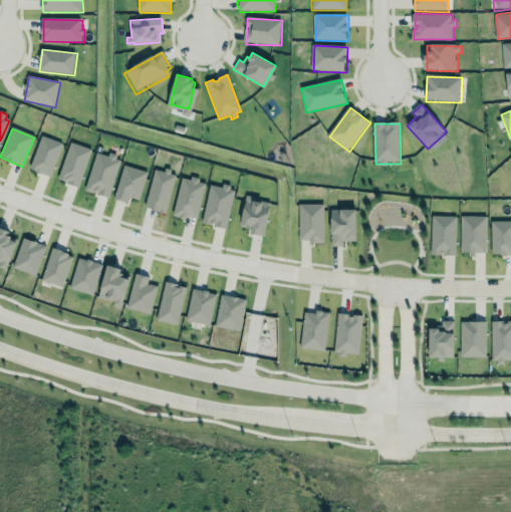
[(42,136),(30,169),(48,177),(63,145),(42,136)]
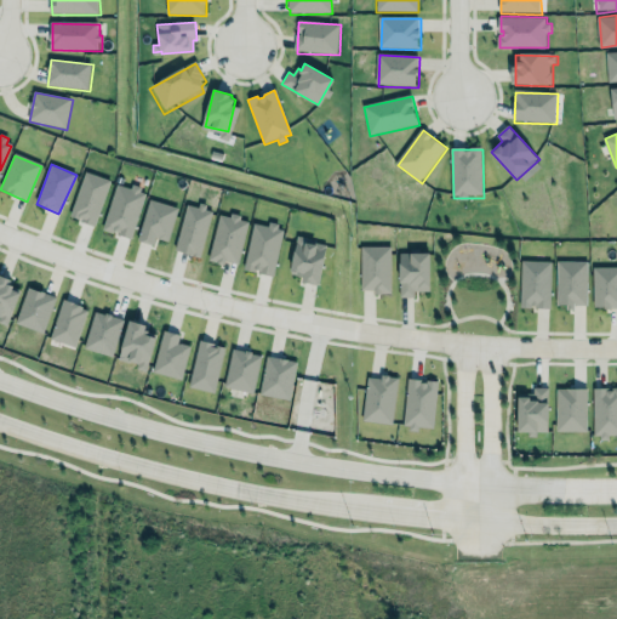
[(113,181),(86,174),(73,219),(98,227),(113,181)]
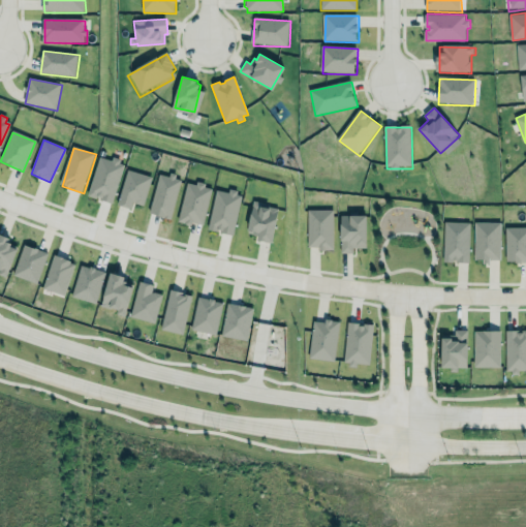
[(99,158),(86,196),(112,205),(125,166),(120,164),(121,161),(114,158),(113,162),(99,158)]
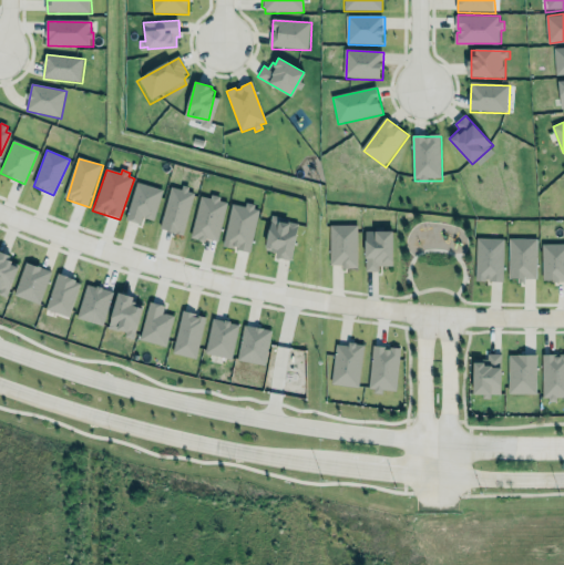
[(136,183),(126,219),(141,225),(143,217),(153,221),(162,191),(136,183)]
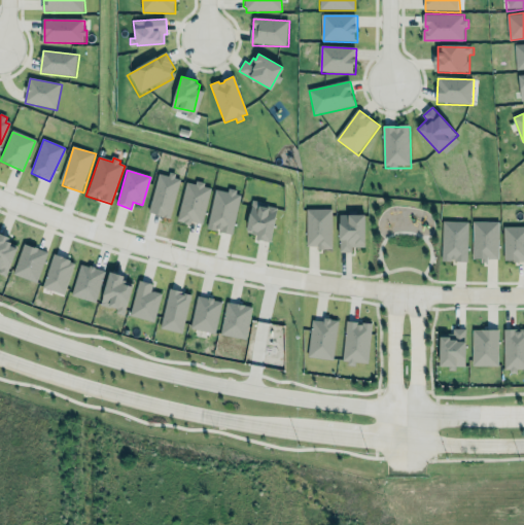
[(182,179),(161,173),(150,214),(172,219),(182,179)]
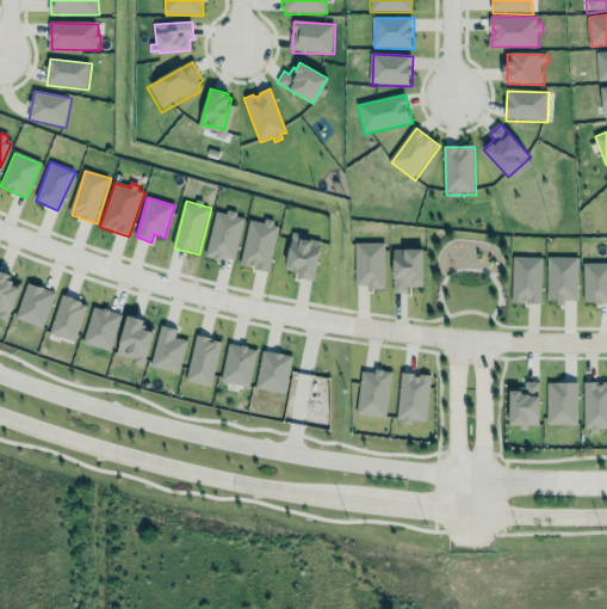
[(247,217),(218,211),(208,257),(236,264),(247,217)]
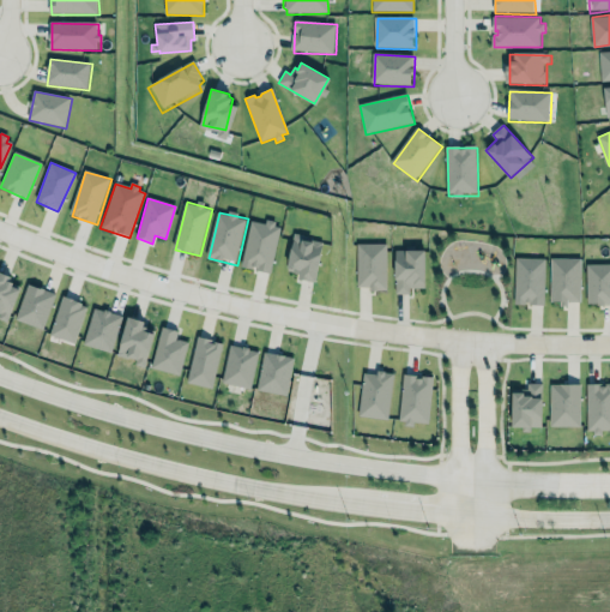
[(251,222),(265,225),(266,220),(273,221),(272,227),(279,228),(270,275),(255,271),(257,267),(253,265),(252,270),(241,267),(251,222)]
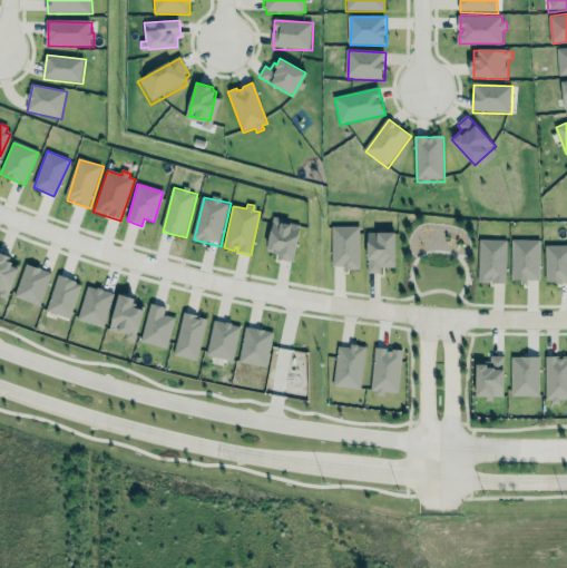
[(270,253),(279,254),(279,261),(296,263),(301,226),(284,224),(285,219),(274,218),(270,253)]
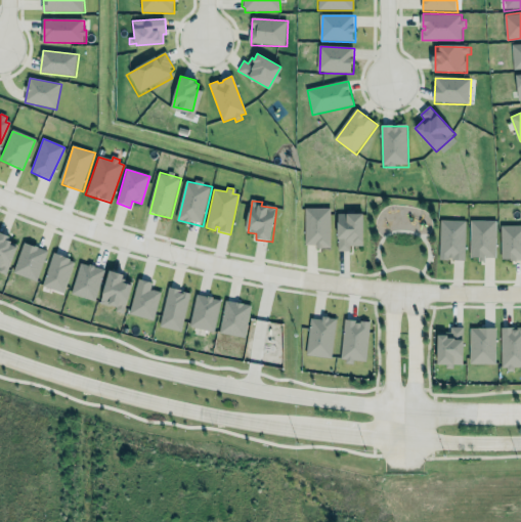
[(331,209),(306,209),(307,246),(316,246),(317,249),(332,249),(331,209)]
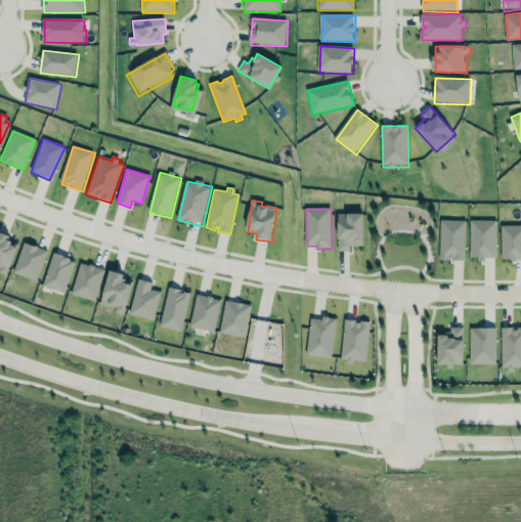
[(339,212),(339,251),(351,251),(350,246),(363,246),(364,213),(339,212)]
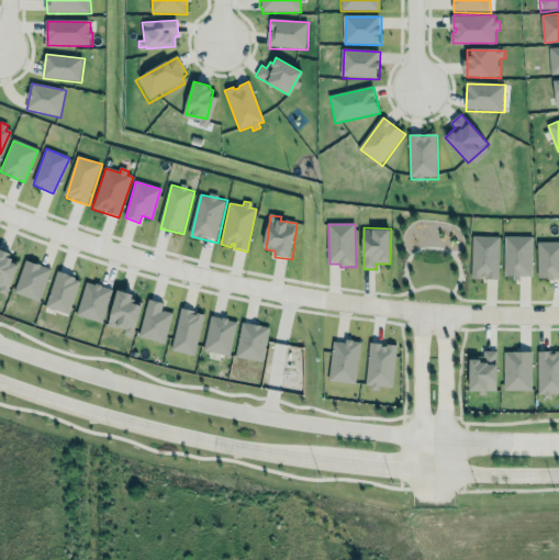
[(474,235),(502,236),(500,279),(487,278),(488,277),(483,275),(483,278),(473,278),(474,235)]
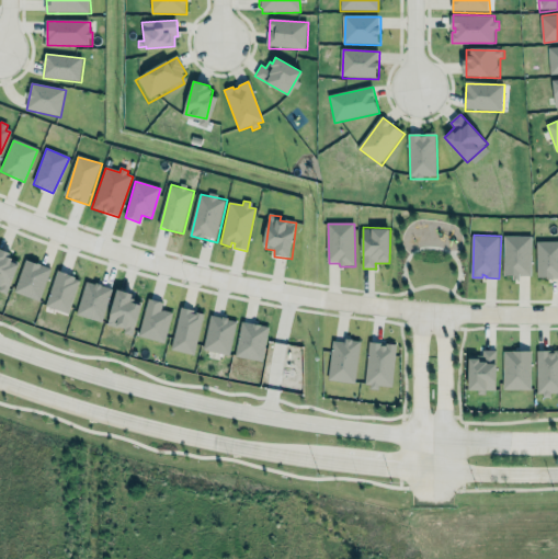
[(507,236),(533,237),(533,275),(521,275),(521,280),(514,280),(515,274),(505,275),(507,236)]
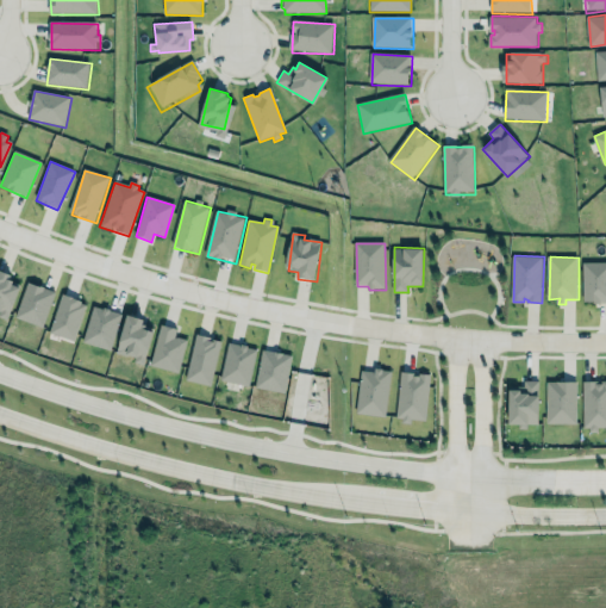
[(605,262),(585,262),(586,301),(605,302),(605,262)]
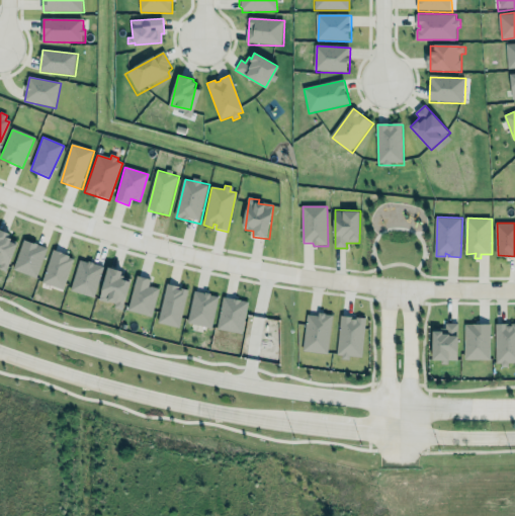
[(0,229),(0,270),(6,273),(20,241),(15,240),(14,243),(10,241),(11,238),(7,236),(8,233),(0,229)]
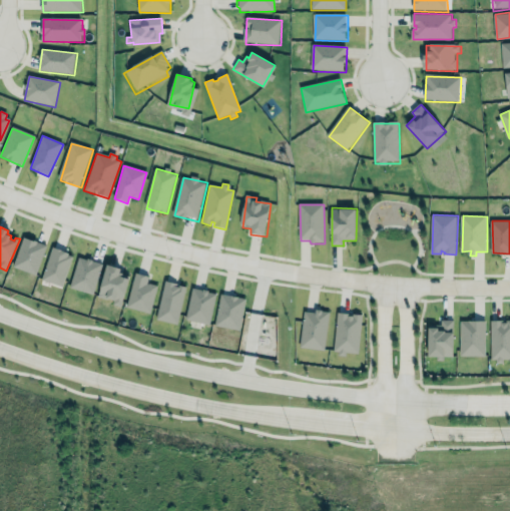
[(13,267),(23,237),(38,242),(37,244),(44,247),(34,275),(13,267)]
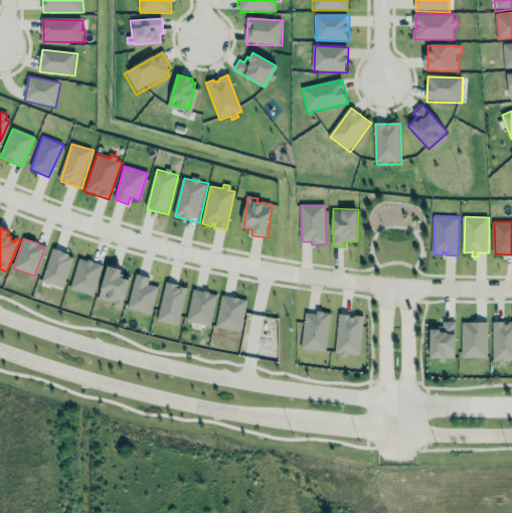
[(73,259),(63,290),(41,282),(52,246),(62,249),(70,254),(73,259)]
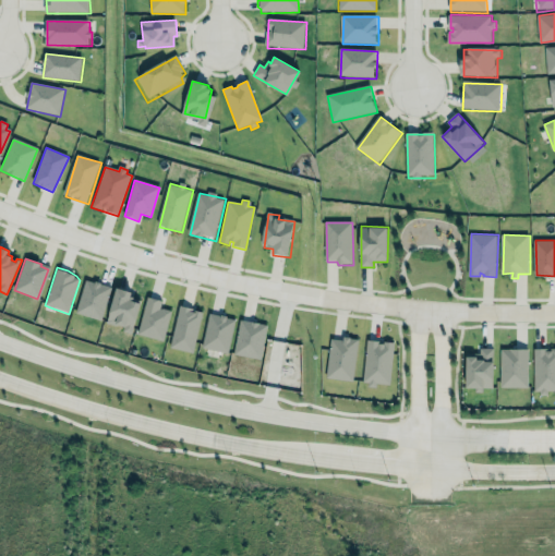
[(85,280),(76,313),(101,321),(111,289),(101,286),(103,283),(96,281),(95,283),(85,280)]
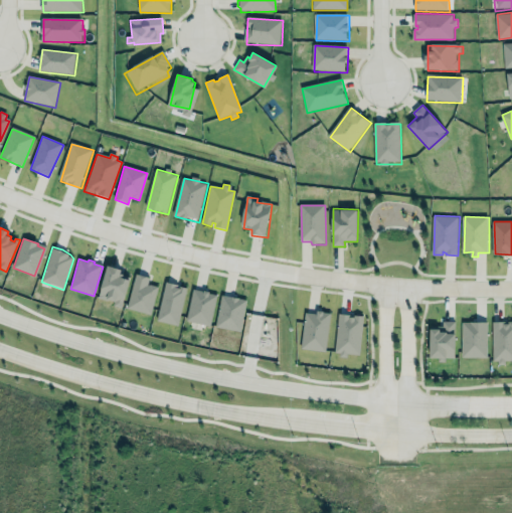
[(102,300),(116,303),(115,307),(125,309),(130,279),(123,278),(124,271),(108,268),(102,300)]
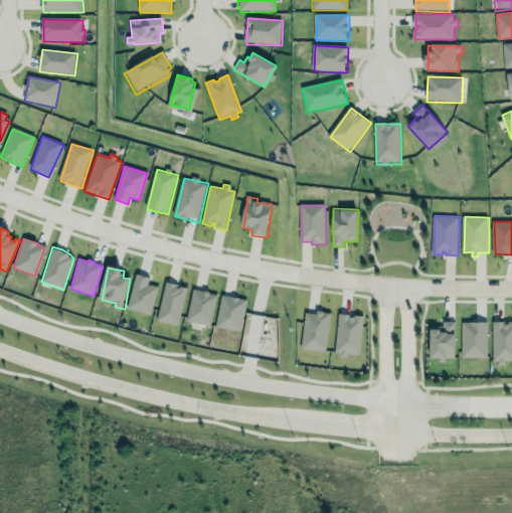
[(135,275),(127,309),(150,315),(157,288),(148,286),(149,278),(135,275)]
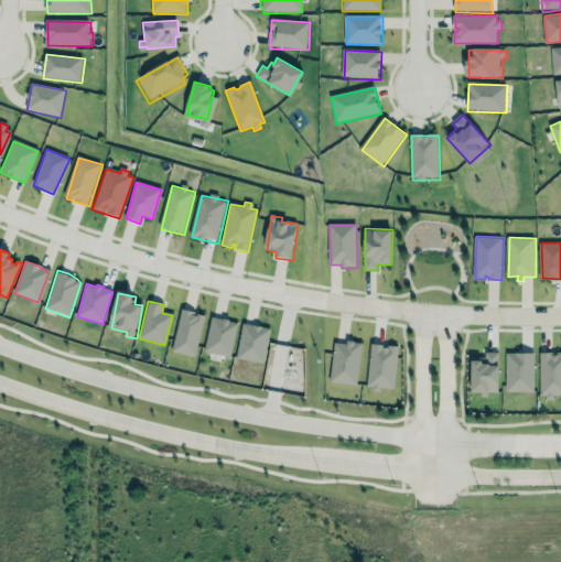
[(207,316),(184,311),(173,353),(196,358),(207,316)]
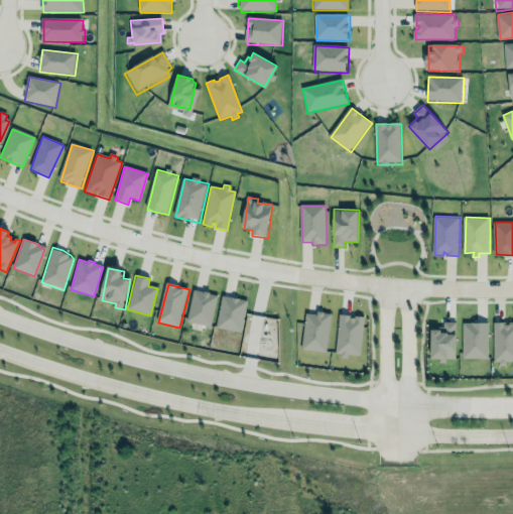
[(220,295),(196,290),(188,323),(213,328),(220,295)]
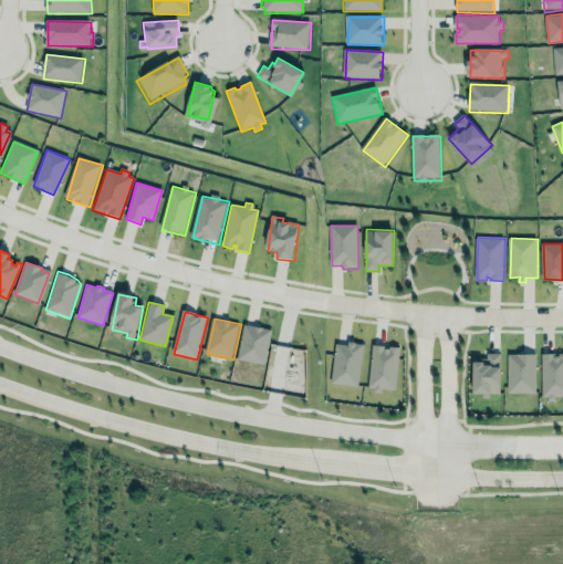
[(244,325),(237,361),(264,365),(271,330),(244,325)]
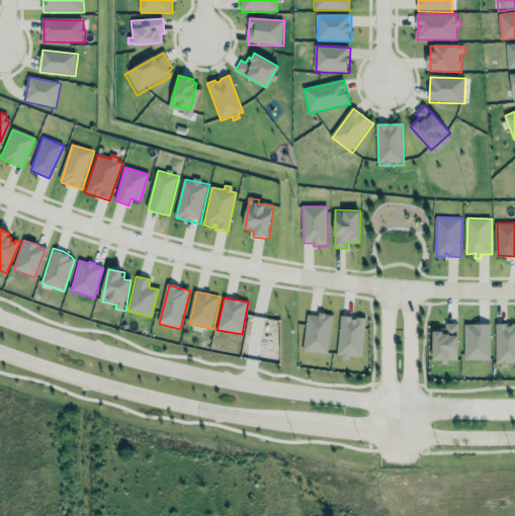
[(309,314),(320,316),(320,312),(326,313),(326,314),(334,315),(329,353),(305,350),(309,314)]
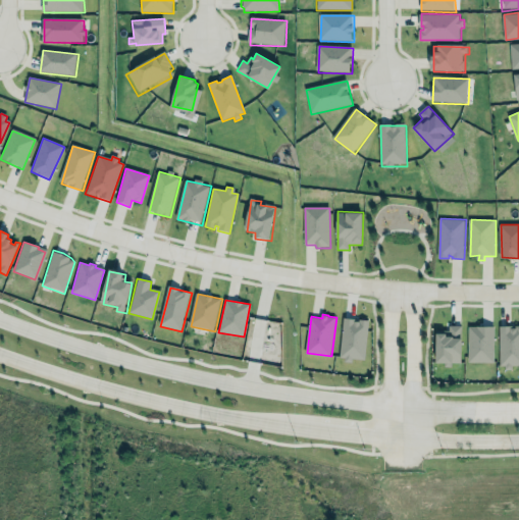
[(369,321),(344,320),(342,360),(367,362),(369,321)]
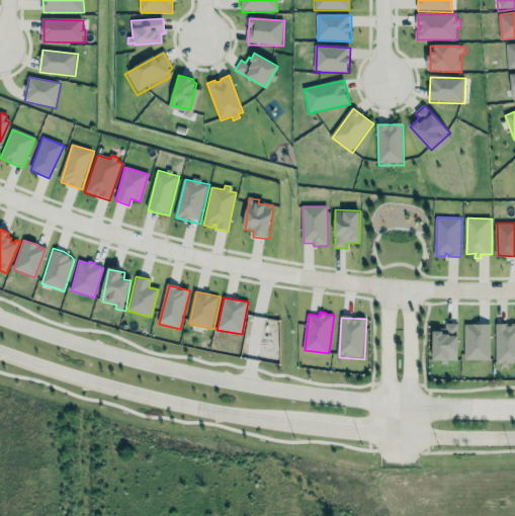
[(433,330),(433,361),(458,361),(459,324),(447,324),(446,331),(433,330)]
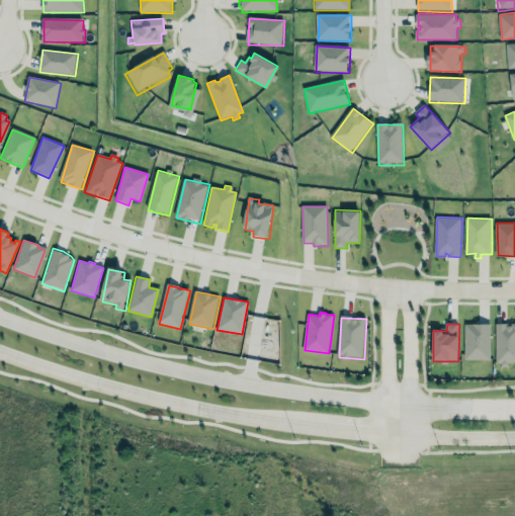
[(495,325),(497,364),(514,363),(514,324),(511,324),(511,327),(507,327),(507,324),(495,325)]
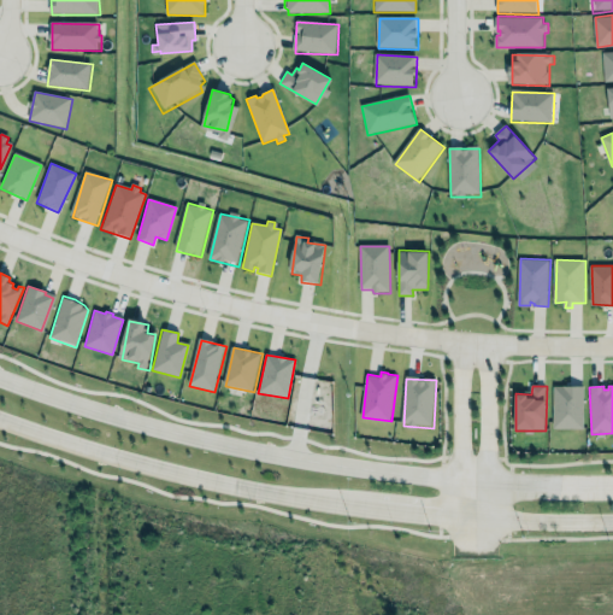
[(584,431),(585,388),(555,387),(554,429),(584,431)]
